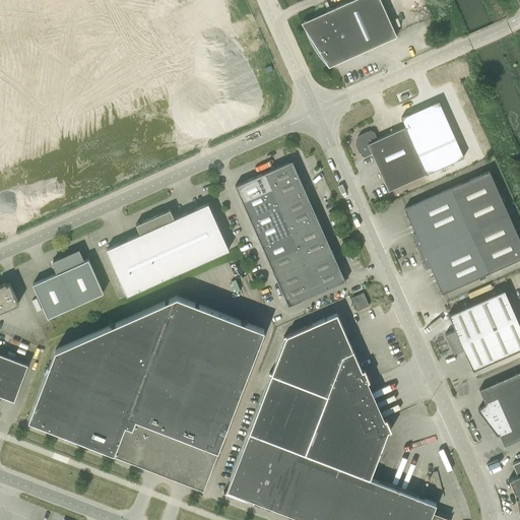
[(322,14),(305,28),(307,33),(309,38),(311,42),(313,45),(315,49),(317,53),(320,57),(323,60),(326,63),(329,67),(397,36),(395,33),(380,0),(351,0),(326,11),(321,13),(322,14)]
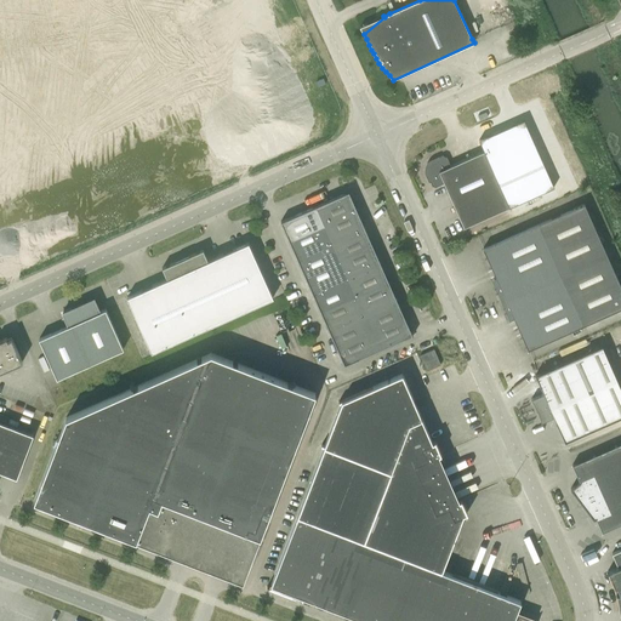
[(427,163),(425,170),(432,186),(436,187),(444,183),(463,228),(567,182),(535,110),(477,136),(484,151),(450,166),(446,158),(444,157),(427,163)]
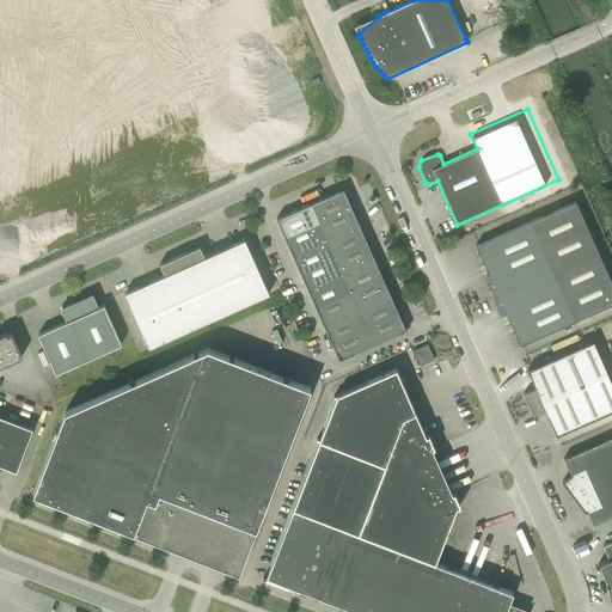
[(340,360),(407,330),(343,189),(277,219),(340,360)]
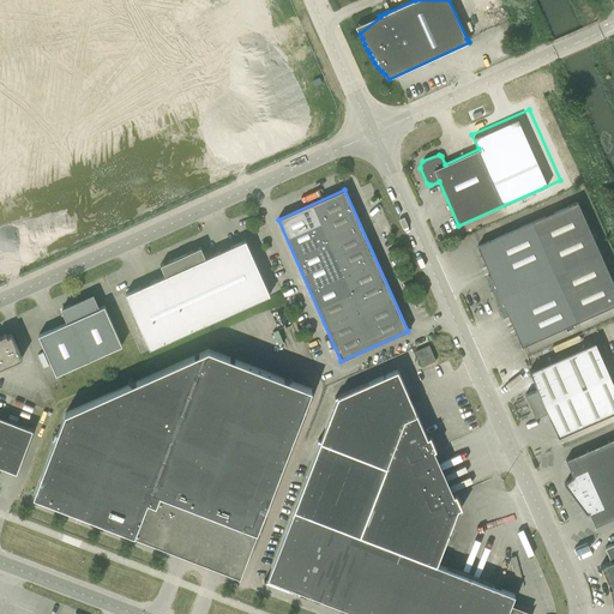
[(534,221),(477,246),(491,275),(488,276),(506,317),(509,315),(522,345),(578,320),(613,304),(613,283),(607,268),(593,235),(577,202),(534,221)]
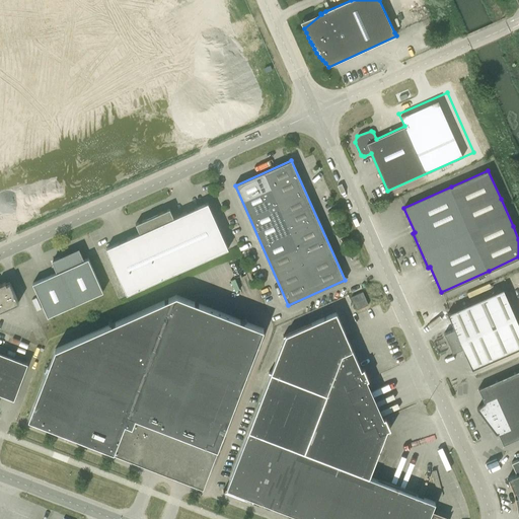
[(412,197),(422,193),(421,188),(411,193),(412,197)]
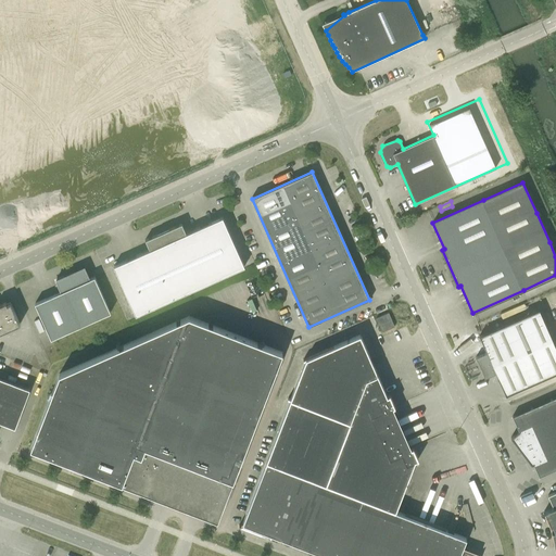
[(136,315),(244,266),(223,217),(186,234),(181,223),(169,229),(168,227),(156,232),(158,235),(144,240),(150,250),(113,266),(136,315)]
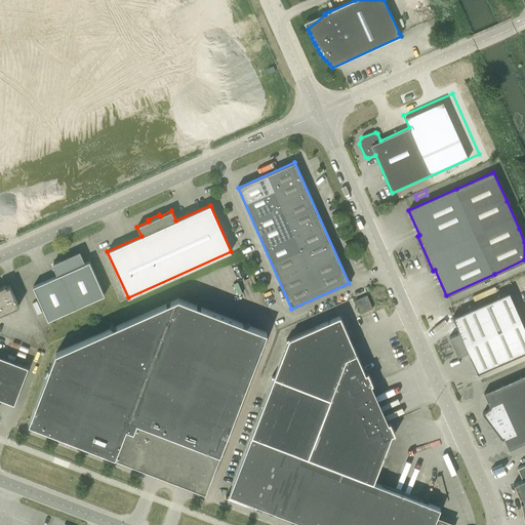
[(57,275),(33,286),(48,320),(105,294),(89,261),(84,264),(79,252),(52,264),(57,275)]
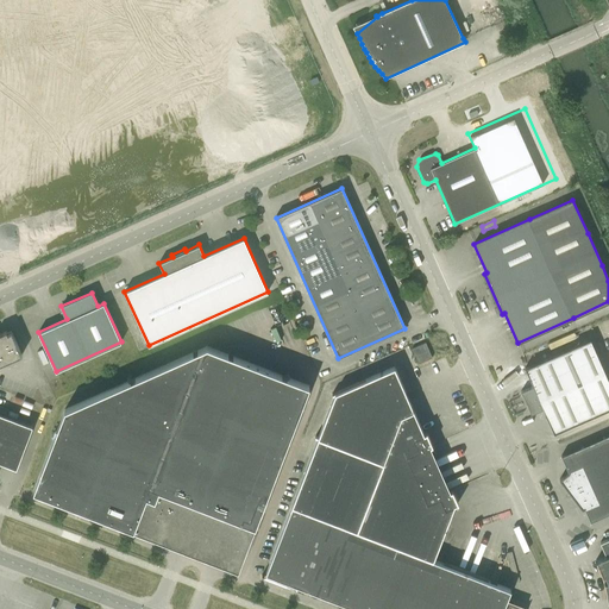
[(0,364),(22,355),(12,331),(7,333),(6,331),(0,333),(0,364)]
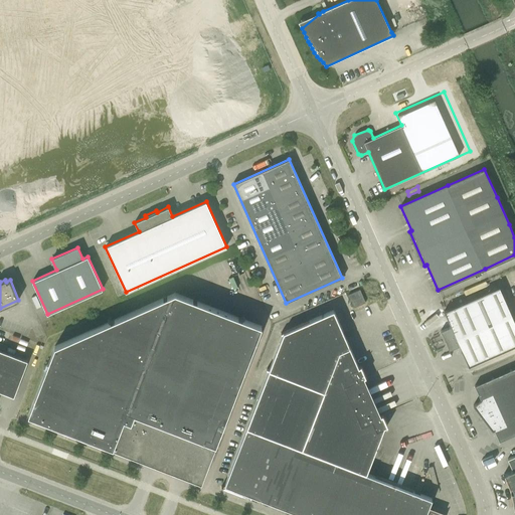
[(514,345),(514,322),(499,287),(447,310),(444,311),(451,327),(441,331),(445,338),(447,343),(449,350),(459,345),(469,366),(514,345)]
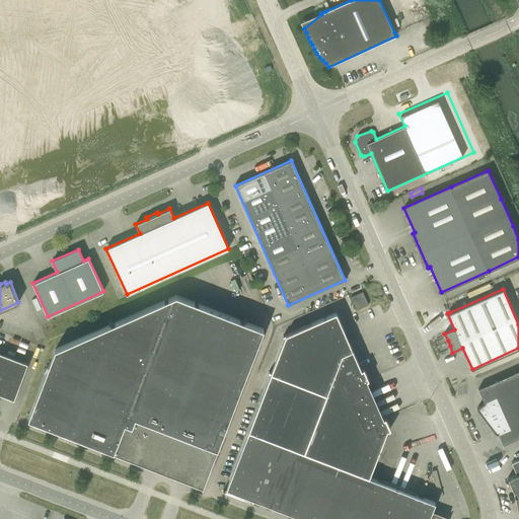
[(351,297),(357,310),(368,305),(363,292),(351,297)]
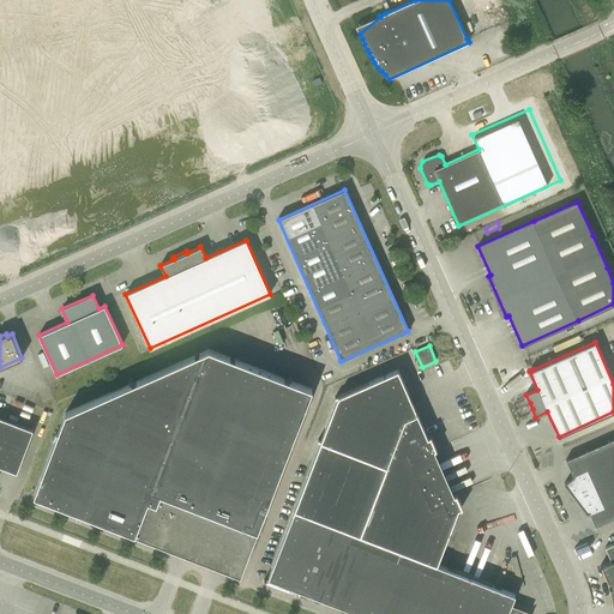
[(312,389),(209,349),(65,413),(34,495),(240,575),(312,389)]
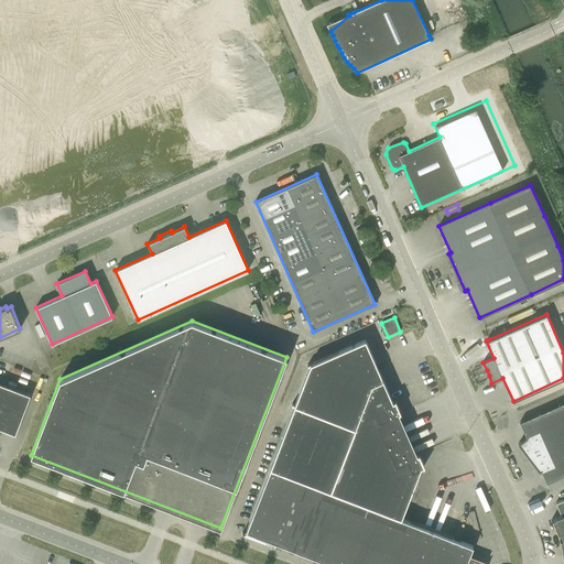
[(242,532),(242,533),(266,542),(267,539),(333,563),(483,563),(485,562),(469,555),(473,545),(401,518),(421,466),(423,465),(423,466),(424,466),(419,453),(416,454),(398,413),(400,412),(394,399),(394,400),(392,401),(365,339),(307,365),(307,366),(310,365),(245,533),(242,532)]
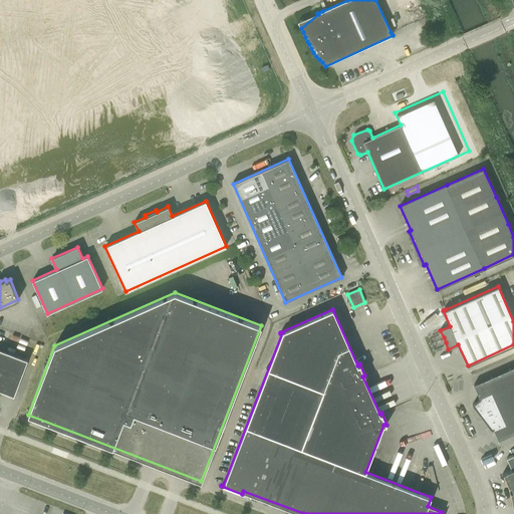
[(0,394),(1,391),(14,396),(27,359),(0,348),(0,394)]
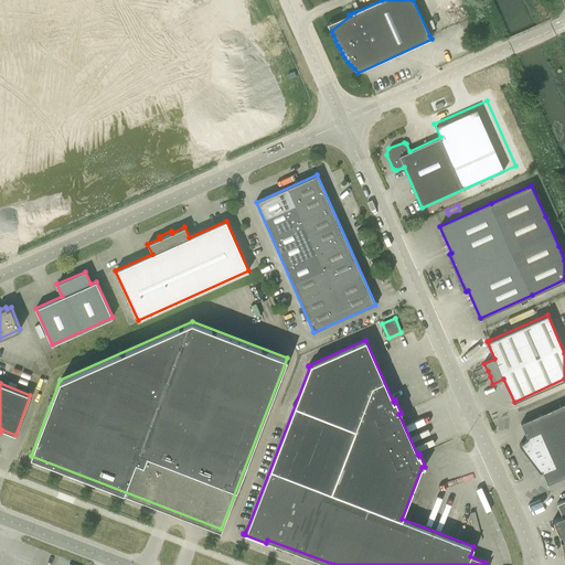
[(547,484),(564,476),(564,403),(521,423),(528,438),(520,445),(540,472),(542,471),(547,484)]
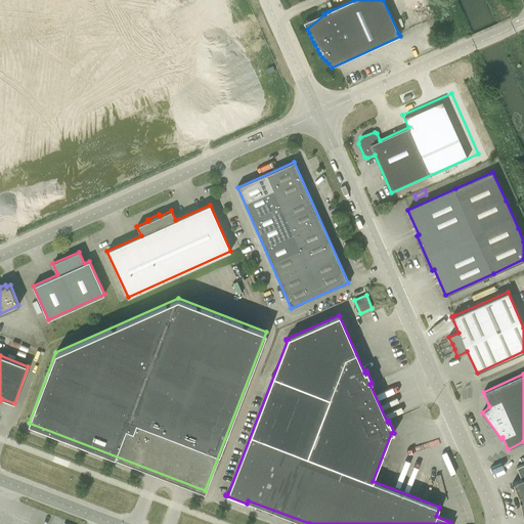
[(522,514),(522,518),(523,518),(523,517),(523,516),(523,463),(516,467),(522,479),(513,482),(516,489),(520,501),(522,514)]
